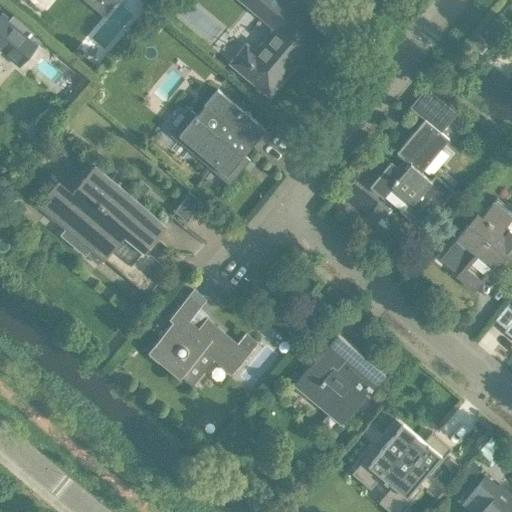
[(242,0),(250,7),(254,1),(278,21),(254,50),(245,43),(229,62),(269,94),(297,60),(304,66),(320,47),(313,42),(328,25),(297,0),(295,0),(292,4),(287,0),(242,0)]
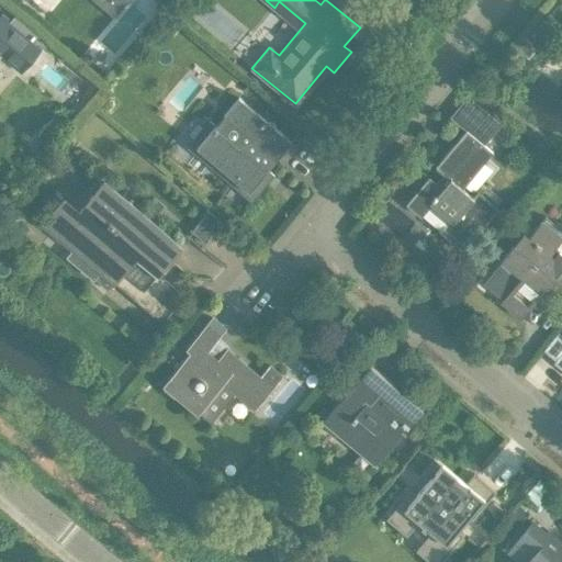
[(8,42),(0,34),(0,55),(2,53),(22,69),(40,48),(18,31),(8,42)]
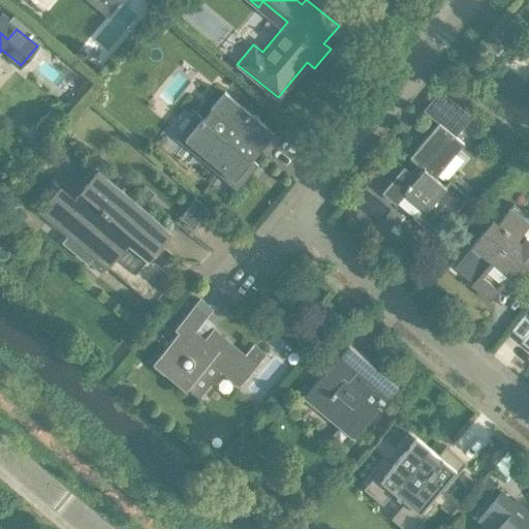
[(198,122),(185,138),(235,180),(251,160),(257,165),(258,164),(251,159),(274,132),(224,91),(203,118),(197,114),(196,115),(198,116),(198,122)]
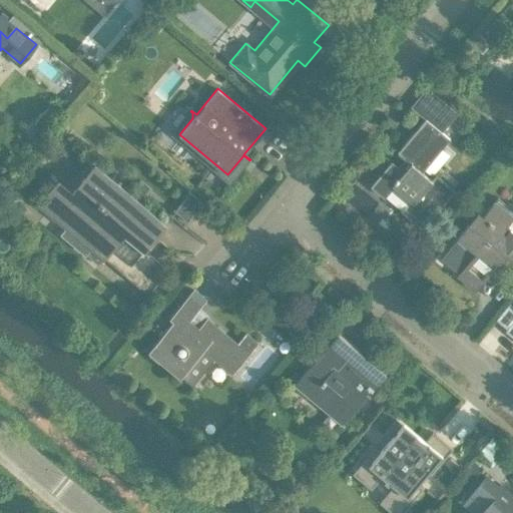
[(426,118),(398,152),(408,161),(401,170),(391,162),(371,186),(384,197),(393,186),(409,200),(400,211),(422,229),(455,190),(435,174),(430,179),(422,172),(450,138),(442,132),(458,112),(443,101),(427,120),(426,118)]
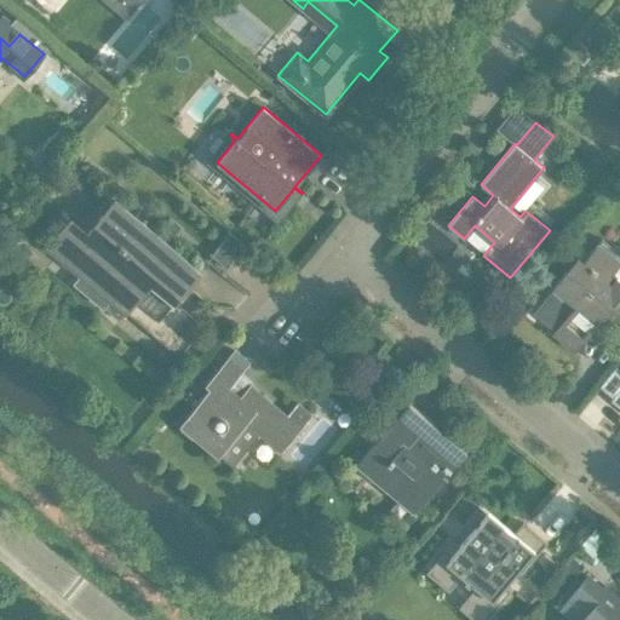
[(173,300),(199,270),(114,200),(86,233),(70,219),(47,247),(81,273),(87,265),(118,290),(103,306),(119,319),(125,311),(173,351),(174,350),(185,337),(199,321),(173,300)]
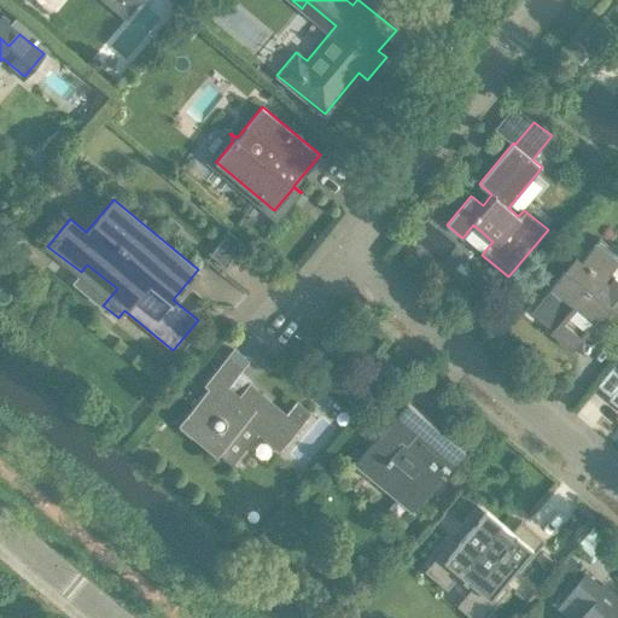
[(229,231),(211,254),(226,266),(244,244),(229,231)]
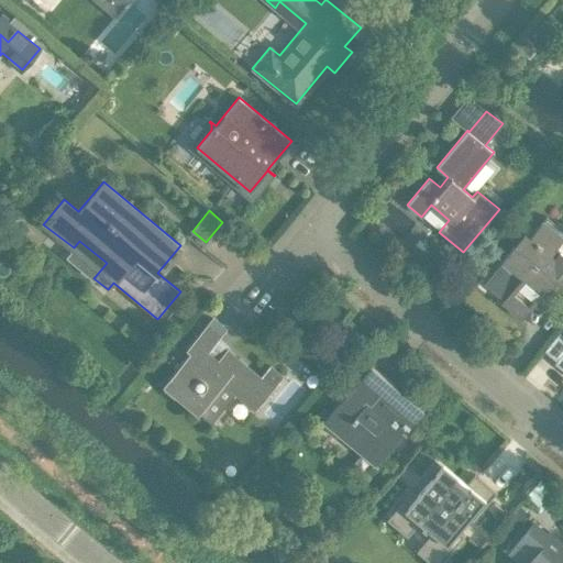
[(555,296),(562,287),(562,252),(558,247),(562,240),(562,231),(547,218),(529,238),(525,234),(521,236),(519,235),(512,243),(515,245),(501,261),(483,283),(503,299),(500,302),(521,320),(547,289),(555,296)]
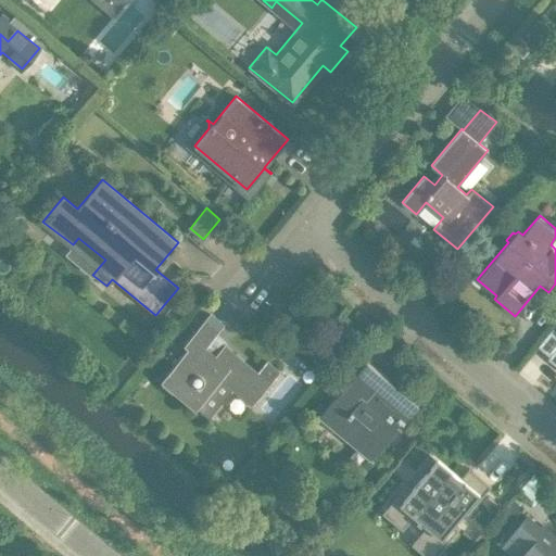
[(429,287),(437,277),(428,269),(419,279),(429,287)]
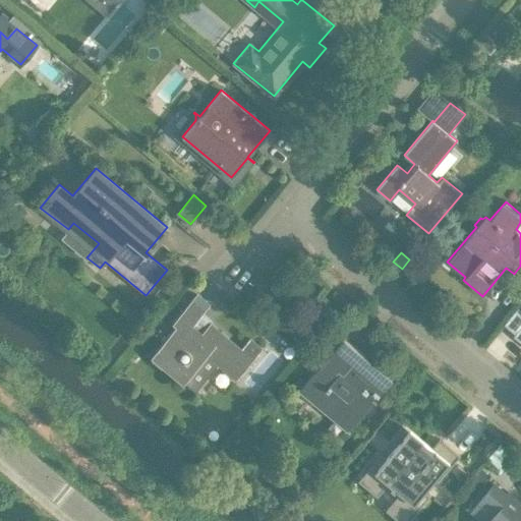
[(209,305),(195,293),(172,322),(176,326),(152,355),(184,382),(207,354),(236,379),(262,348),(249,339),(240,349),(200,314),(209,305)]
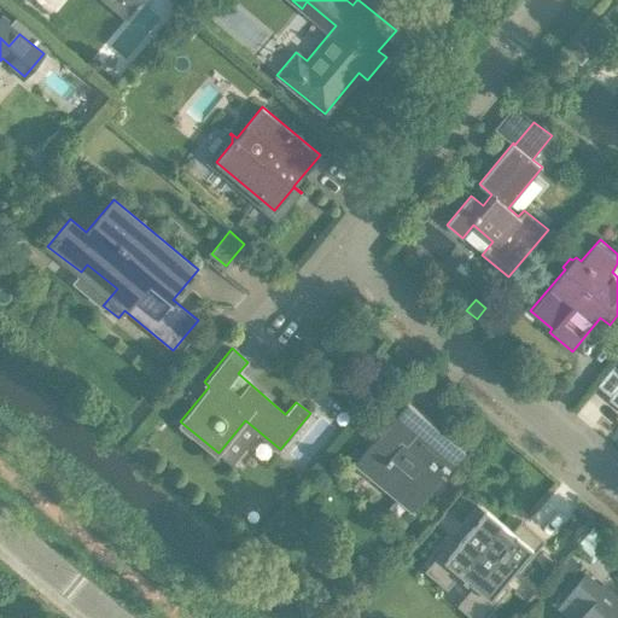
[(409,514),(465,448),(407,400),(351,466),(354,468),(357,464),(409,508),(406,512),(409,514)]
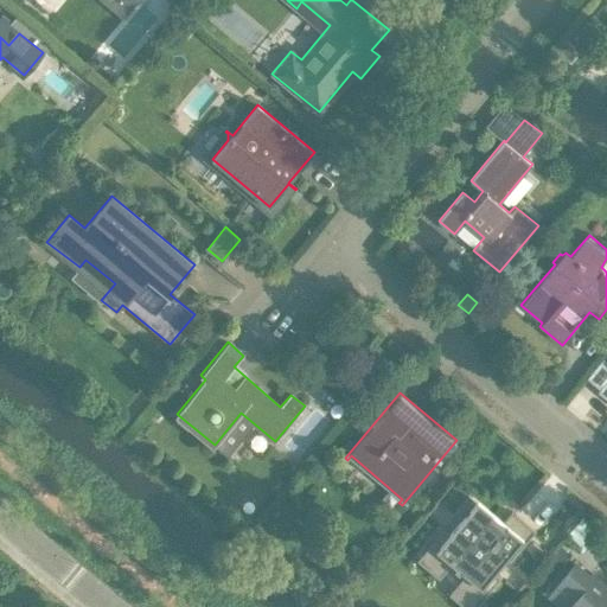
[(423,494),(411,509),(422,517),(433,503),(423,494)]
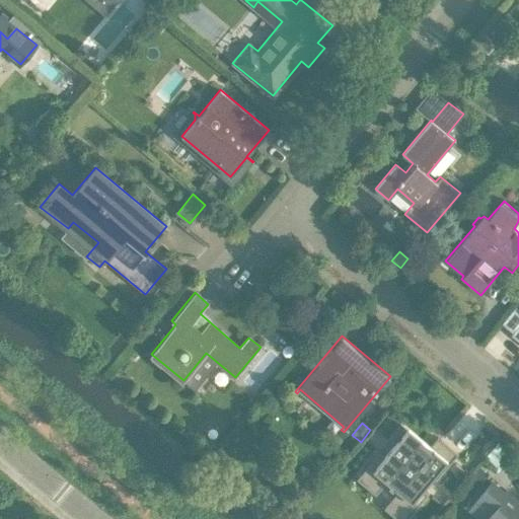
[(379,453),(361,475),(379,491),(389,477),(400,488),(395,495),(409,505),(423,489),(419,486),(429,474),(436,479),(457,454),(437,437),(425,452),(418,445),(419,443),(402,430),(391,443),(394,446),(385,458),(379,453)]
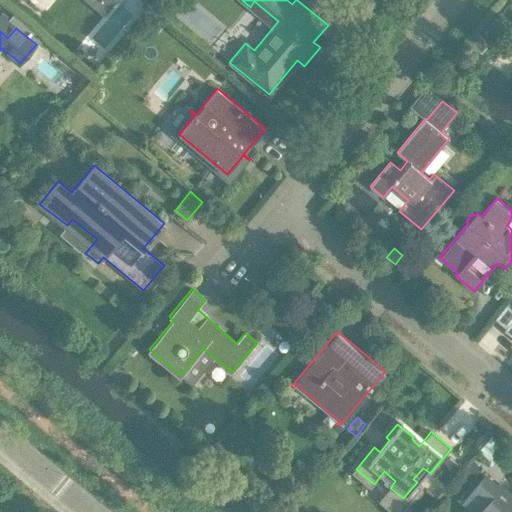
[(490,467),(506,447),(491,436),(476,455),(490,467)]
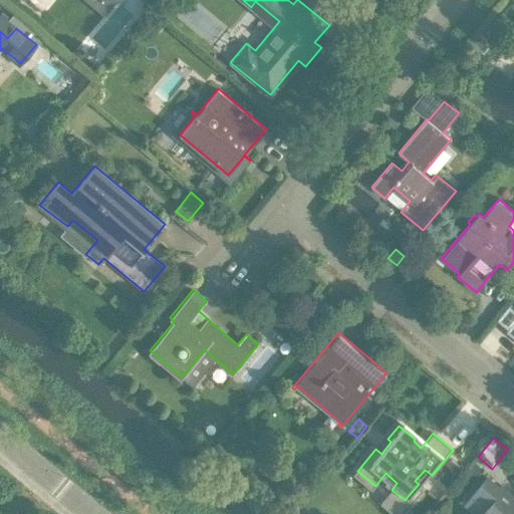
[(473,462),(467,469),(476,477),(482,469),(473,462)]
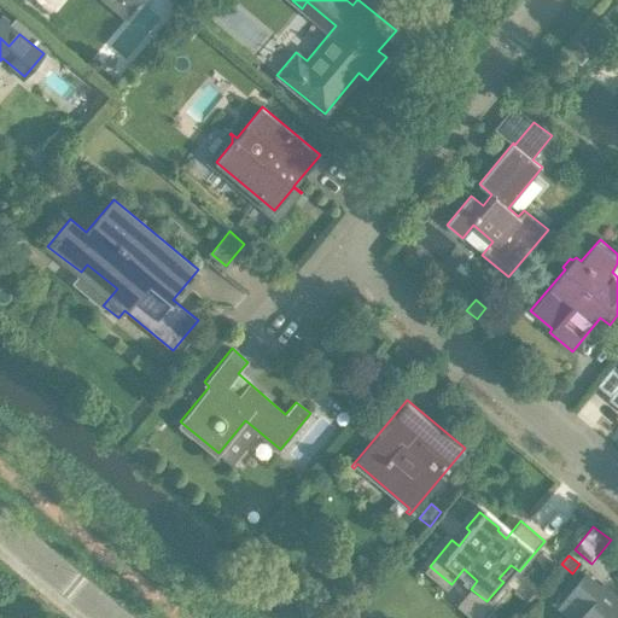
[(617,599),(617,598),(587,572),(560,604),(576,617),(617,617),(617,610),(613,605),(617,599)]
